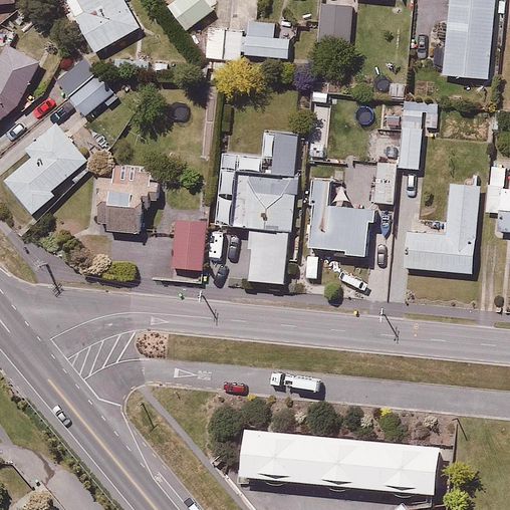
[(62,0),(96,54),(139,28),(121,0),(62,0)]
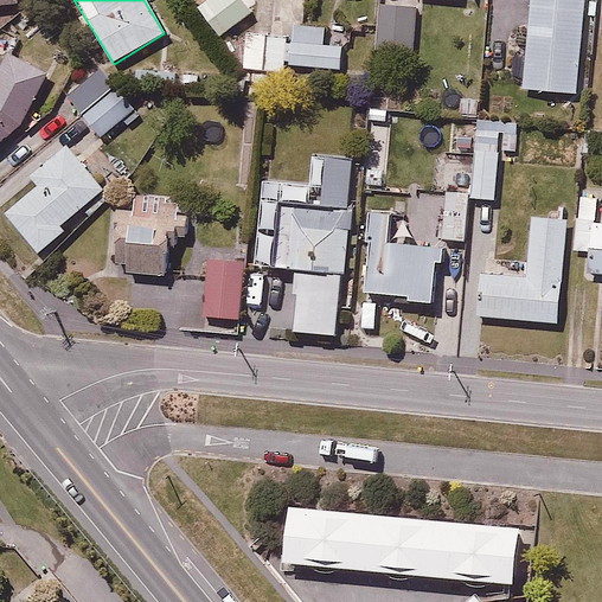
[(253,12),(243,0),(209,0),(197,10),(217,38),(253,12)]
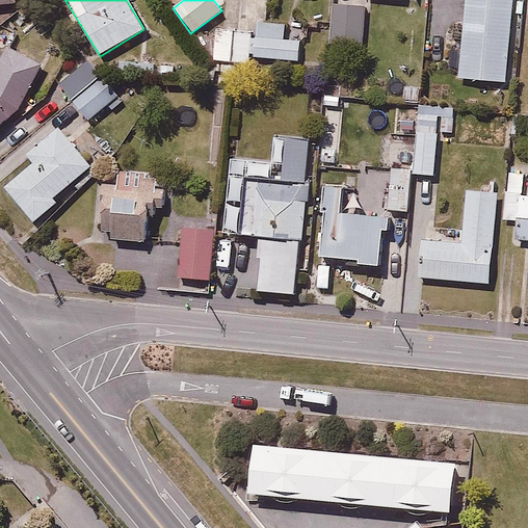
[(511,0),(463,0),(456,78),(505,82),(511,0)]
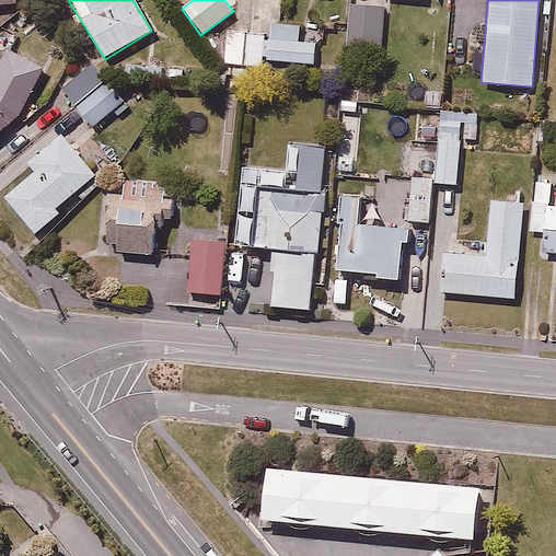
[(320,62),(321,33),(301,33),(301,24),(267,23),(267,32),(226,31),(224,67),(262,67),(263,60),(320,62)]
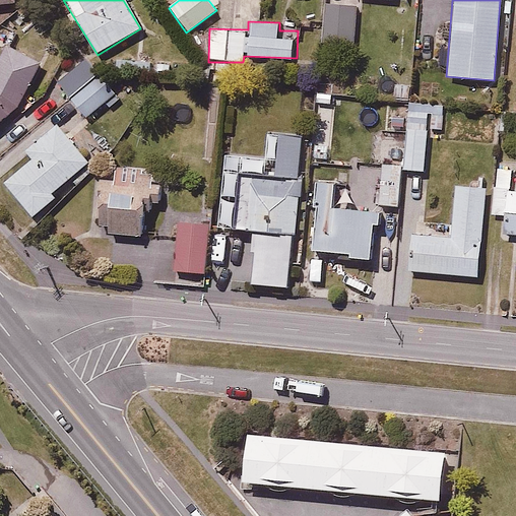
[(0,125),(51,83),(21,49),(0,66),(0,125)]
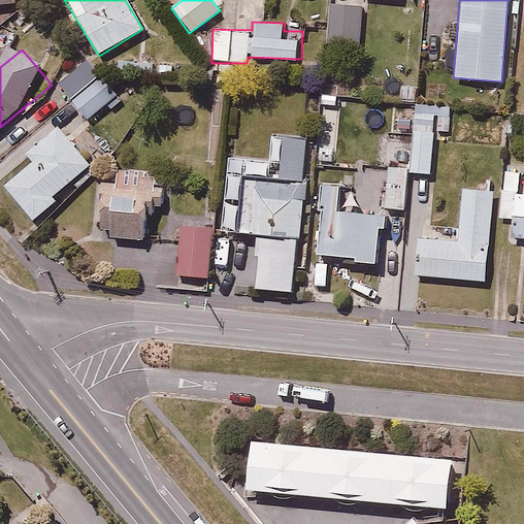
[(118,98),(87,60),(58,84),(88,122),(118,98)]
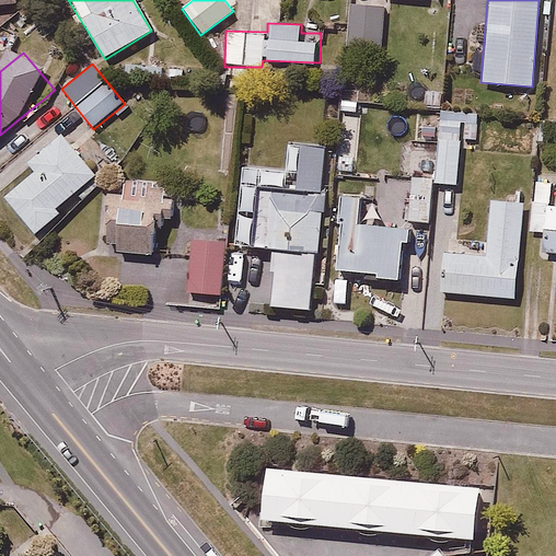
[(436,183),(461,184),(462,141),(474,141),(475,112),(438,109),(436,183)]
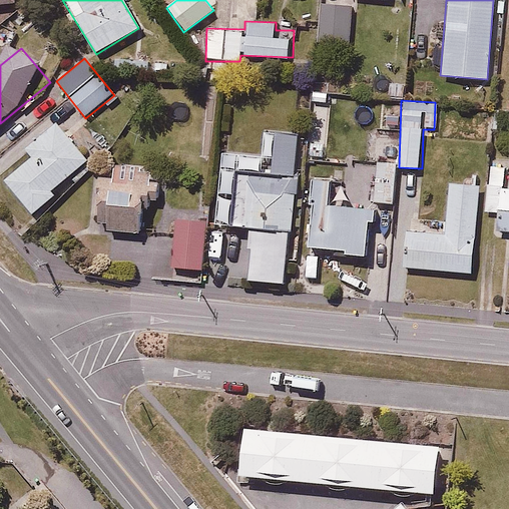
[(56,120),(24,147),(31,155),(5,178),(34,212),(92,161),(56,120)]
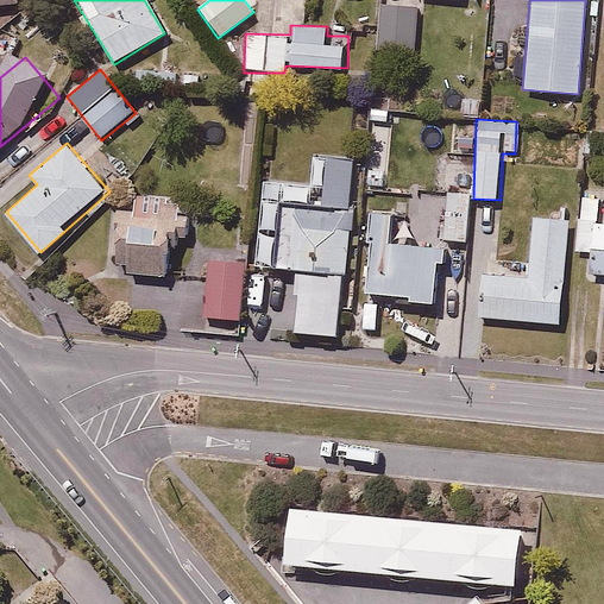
[(343,339),(358,162),(310,157),(308,184),(264,181),(256,265),(299,269),(293,334),(343,339)]
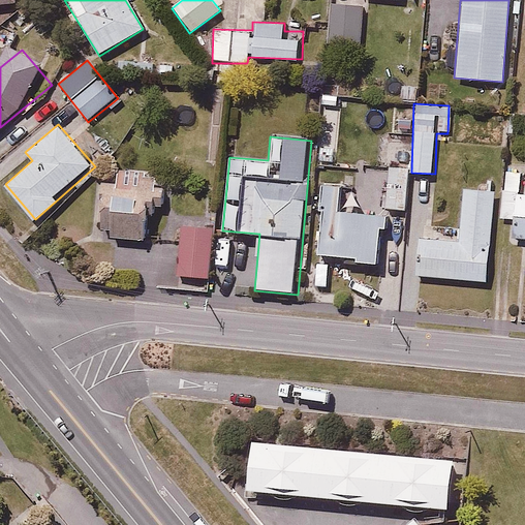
[(154,170),(114,167),(113,183),(99,182),(96,235),(150,238),(152,207),(164,207),(165,187),(153,186),(154,170)]
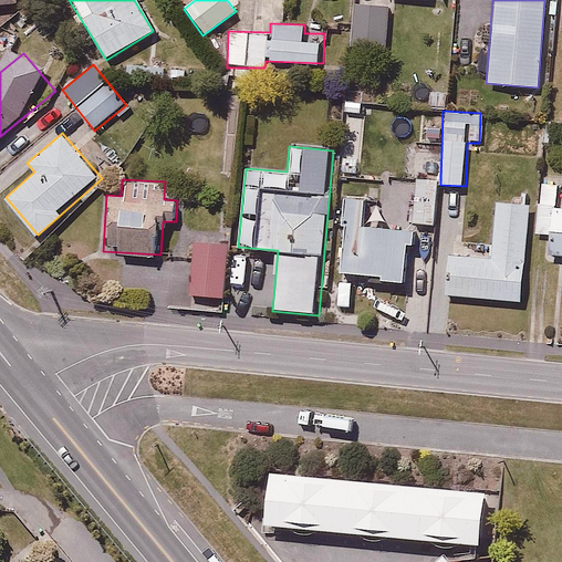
[(437,179),(412,179),(410,224),(435,224),(437,179)]
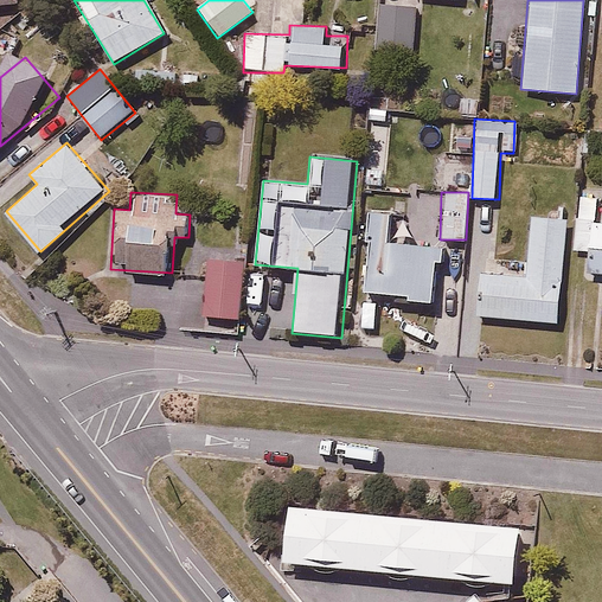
[(601,275),(601,222),(597,222),(599,194),(575,193),(572,254),(587,255),(586,275),(601,275)]
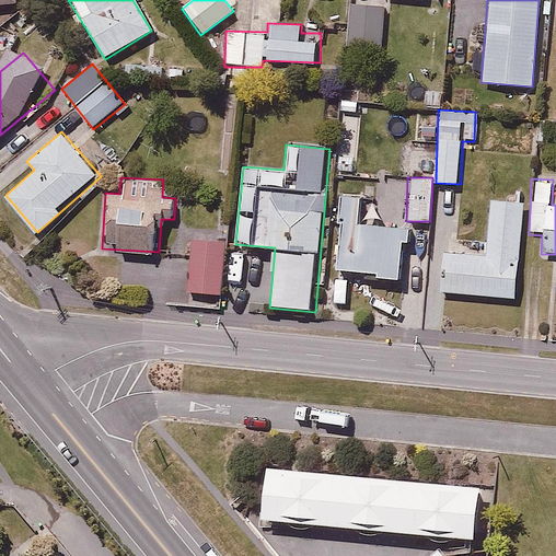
[(360,196),(340,194),(331,275),(404,284),(410,228),(357,221),(360,196)]
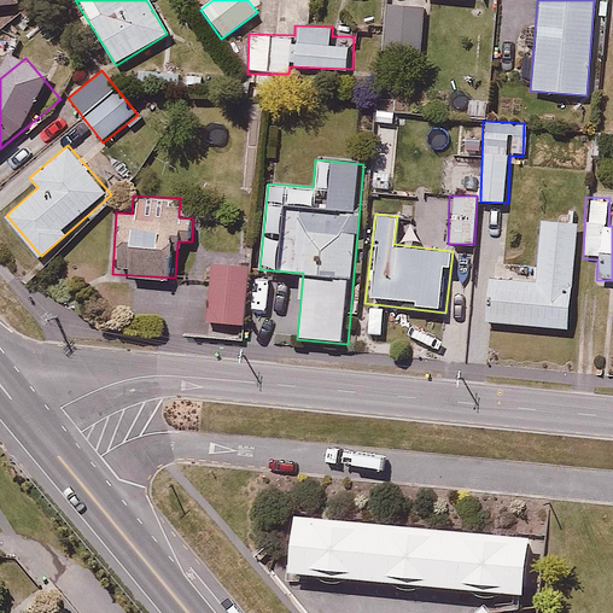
[(570,330),(574,222),(539,220),(537,282),(488,280),(486,326),(570,330)]
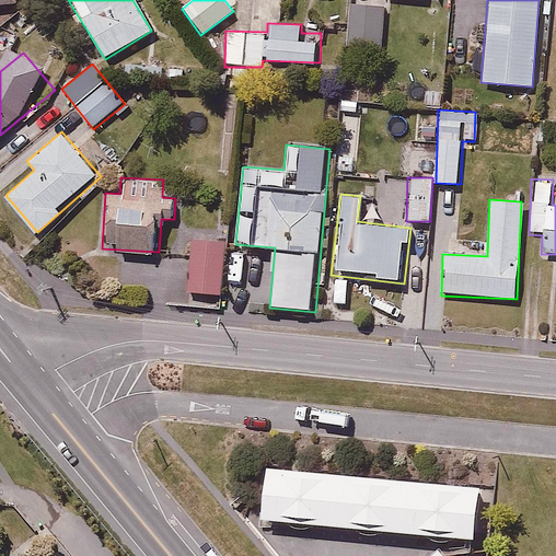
[(230,240),(184,234),(182,255),(192,256),(187,293),(223,297),(230,240)]
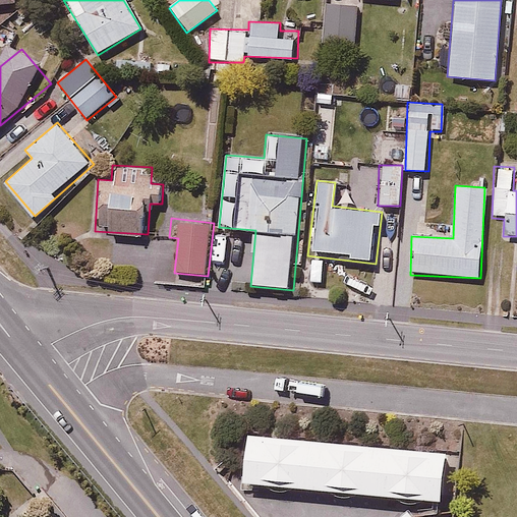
[(431,452),(234,431),(228,484),(425,506),(431,452)]
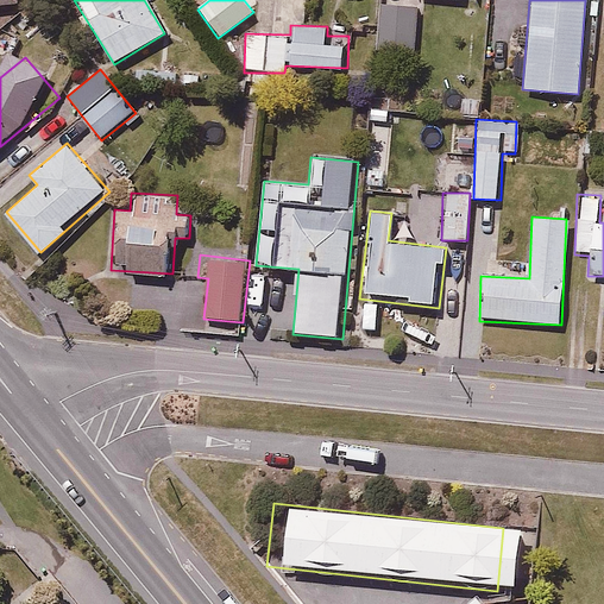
[(473,603),(463,591),(447,603),(473,603)]
